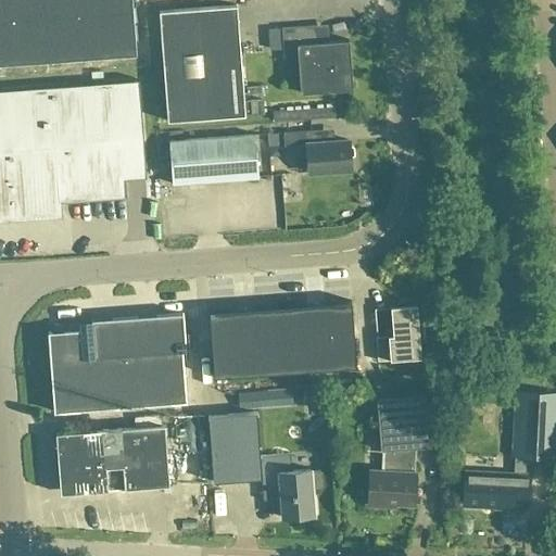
[(0,0),(0,65),(137,55),(131,0),(0,0)]
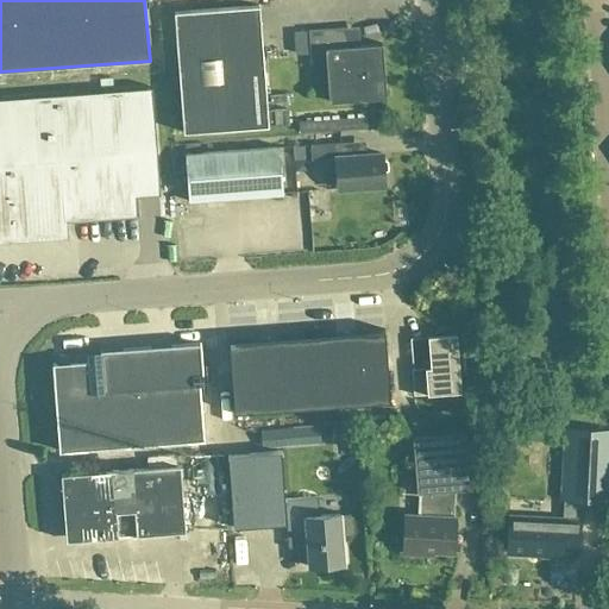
[(269,127),(275,126),(275,127),(289,126),(288,111),(274,112),(268,113),(259,6),(175,13),(183,133),(269,127)]
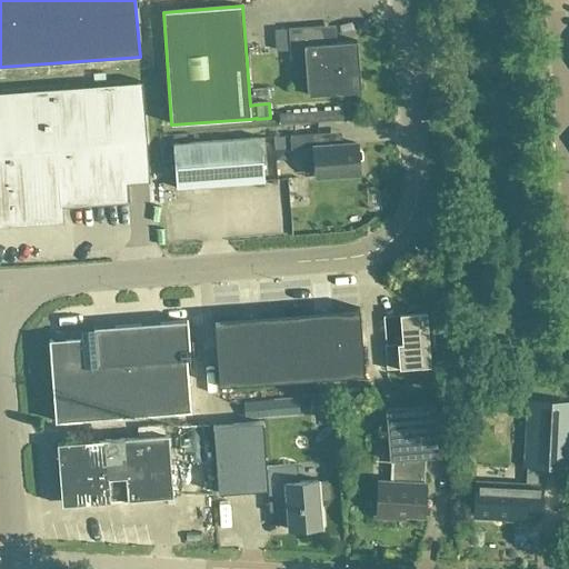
[(276,52),(290,51),(290,61),(305,60),(307,96),(360,92),(357,42),(326,45),(325,27),(288,29),(288,30),(275,31),(276,52)]
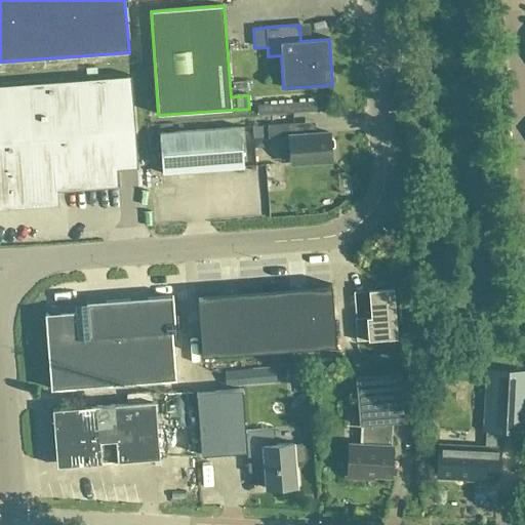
[(0,210),(58,206),(57,191),(119,187),(117,169),(137,167),(135,130),(133,130),(130,77),(0,86),(0,210)]
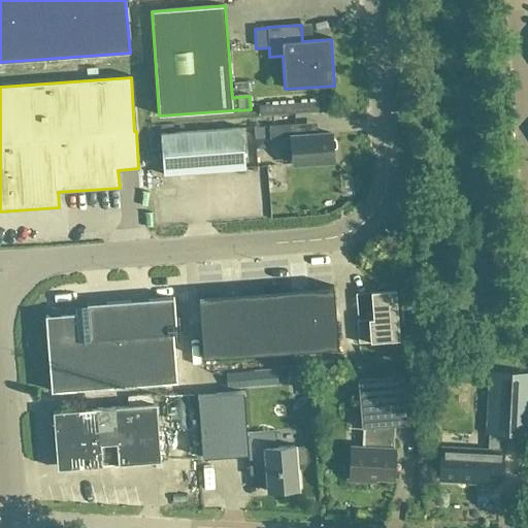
[(291,137),(293,165),(334,162),(333,150),(336,147),(336,140),(332,138),(332,134),(299,137),(298,125),(269,127),(270,139),(291,137)]
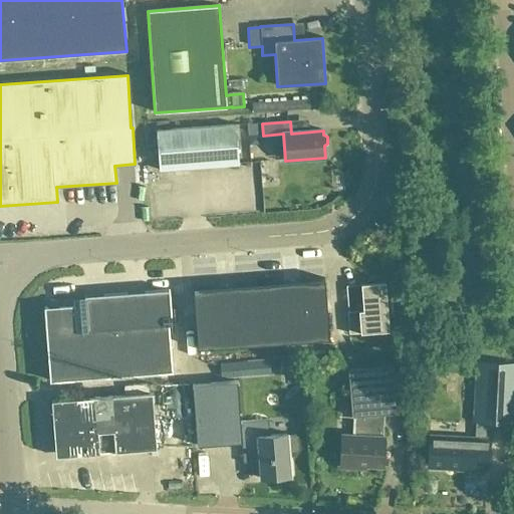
[(157,131),(158,152),(160,171),(239,165),(236,124),(157,131)]
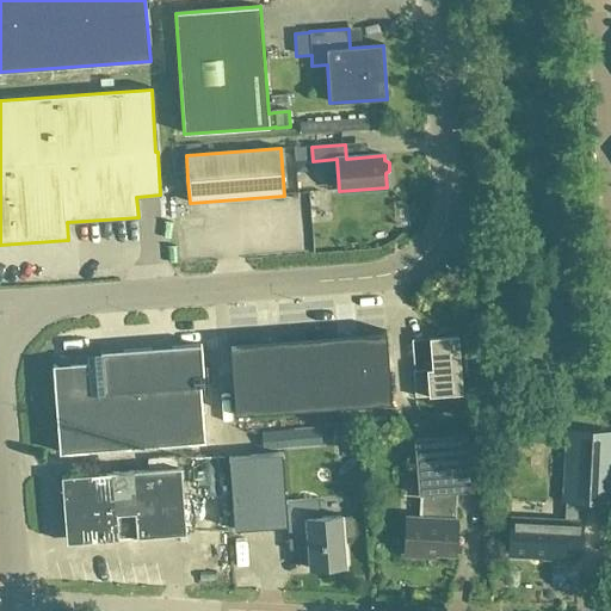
[(458,337),(455,337),(454,334),(451,333),(448,332),(444,331),(440,332),(437,333),(433,334),(432,337),(431,338),(430,338),(432,369),(413,371),(415,397),(463,394),(461,376),(468,375),(466,355),(460,355),(458,337)]
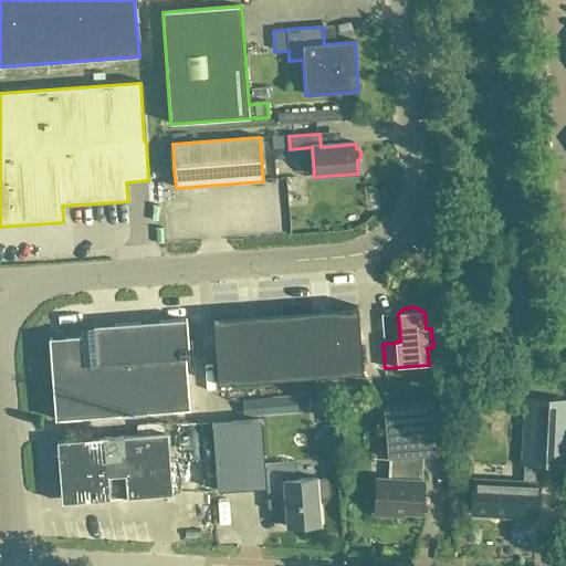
[(213,317),(218,385),(363,374),(358,307),(213,317)]
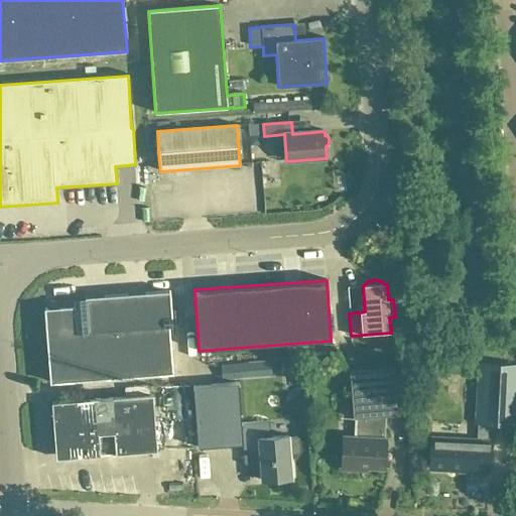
[(44,308),(50,383),(173,373),(169,326),(172,325),(169,291),(49,300),(46,303),(47,308),(44,308)]
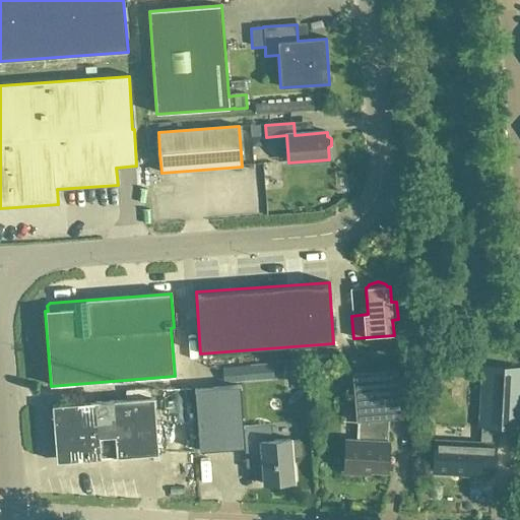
[(449,378),(464,379),(465,365),(450,364),(449,378)]
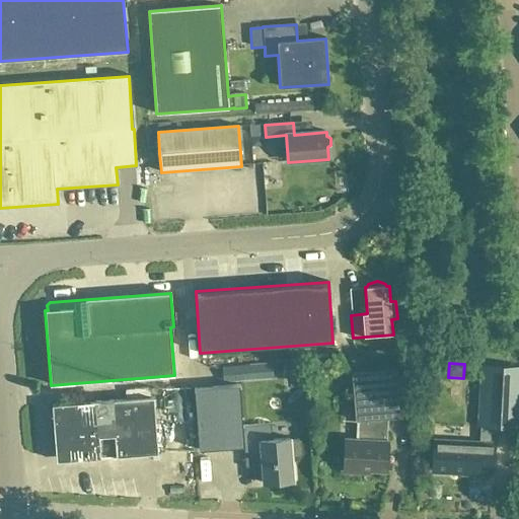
[(271,379),(269,364),(222,367),(223,383),(271,379)]
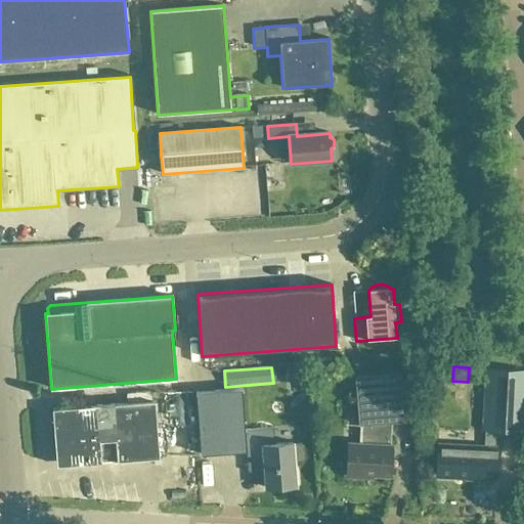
[(485,447),(438,445),(437,476),(467,477),(467,479),(485,480),(485,472),(498,473),(499,448),(498,448),(498,431),(523,432),(523,370),(488,369),(484,431),(486,431),(485,447)]
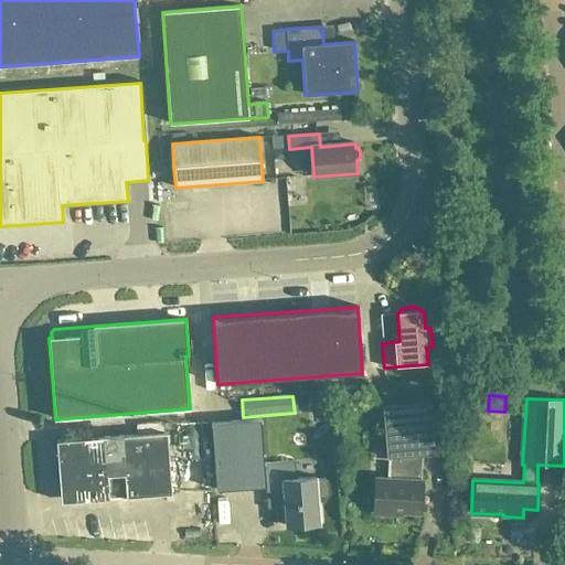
[(375,484),(374,502),(375,502),(375,514),(402,515),(402,512),(420,513),(423,482),(420,482),(422,456),(438,455),(434,402),(383,406),(387,459),(392,458),(391,480),(376,480),(376,484),(375,484)]
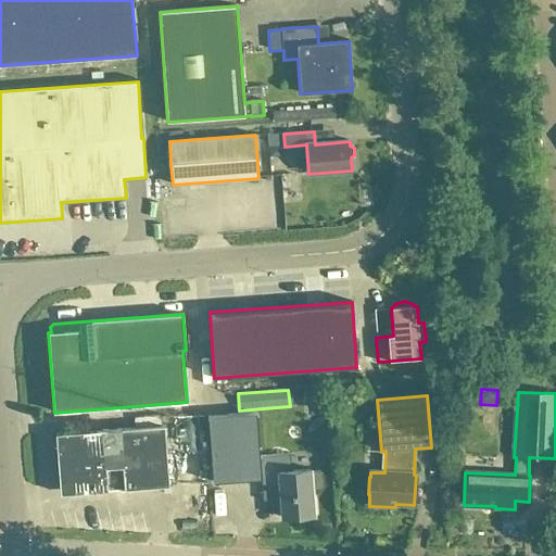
[(315,516),(313,490),(320,489),(324,485),(323,475),(319,471),(312,472),(312,470),(292,471),(290,454),(261,456),(256,413),(209,416),(213,483),(262,479),(264,502),(281,501),(282,518),(315,516)]
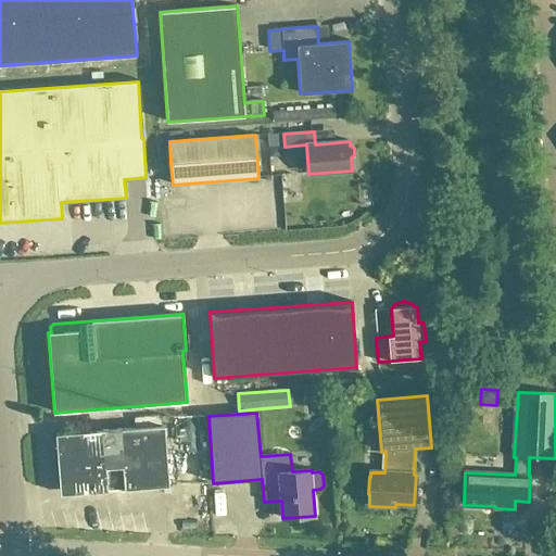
[(169,487),(165,426),(57,434),(61,495),(169,487)]
